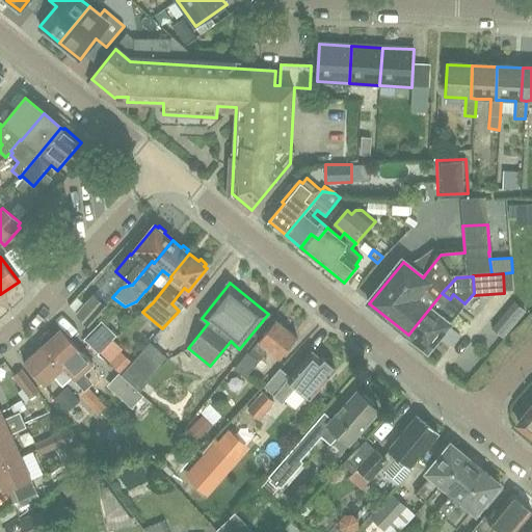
[(466,304),(464,303),(453,294),(450,299),(442,293),(408,335),(428,350),(437,338),(441,341),(453,326),(450,324),(466,304)]
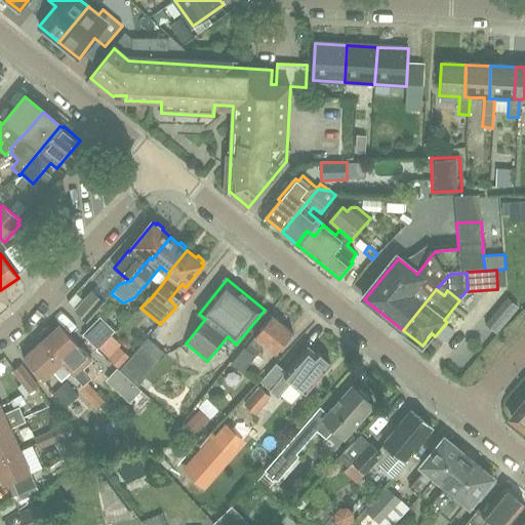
[(87,322),(105,300),(92,290),(76,310),(87,322)]
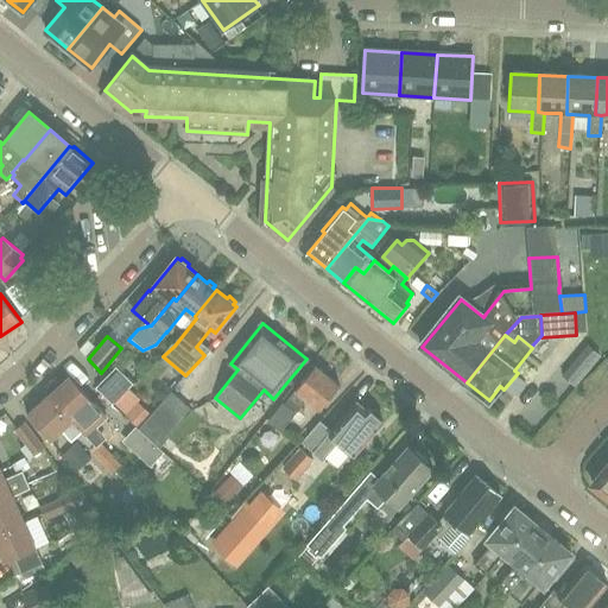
[(576,386),(584,377),(571,365),(563,375),(576,386)]
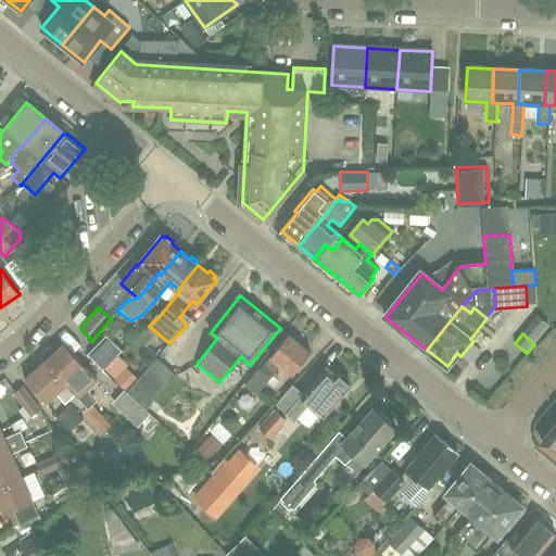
[(293,375),(311,353),(289,335),(272,356),(273,356),(261,370),(248,384),(258,393),(269,378),(270,379),(281,365),(293,375)]
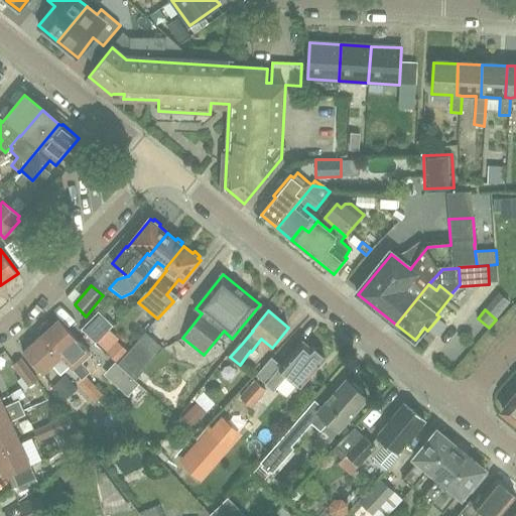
[(96,344),(97,342),(109,330),(112,327),(98,312),(81,330),(96,344)]
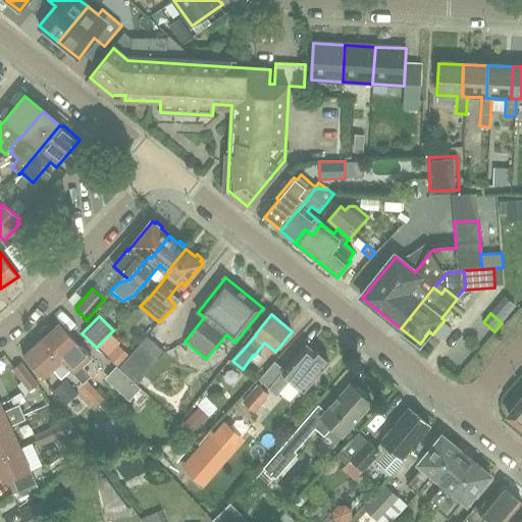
[(60,323),(42,340),(70,371),(69,371),(73,375),(92,358),(80,346),(60,323)]
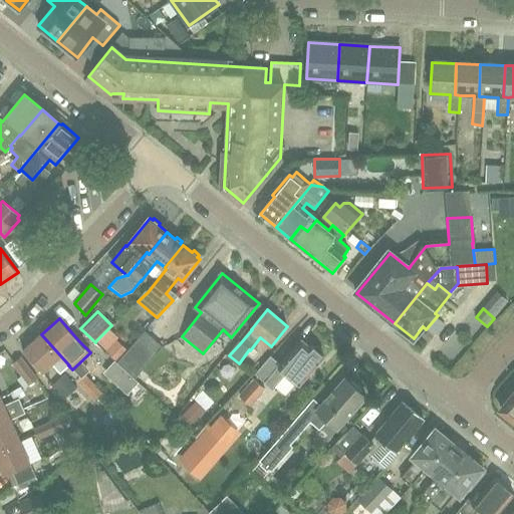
[(115,360),(135,378),(163,346),(157,341),(144,330),(129,348),(127,347),(115,360)]
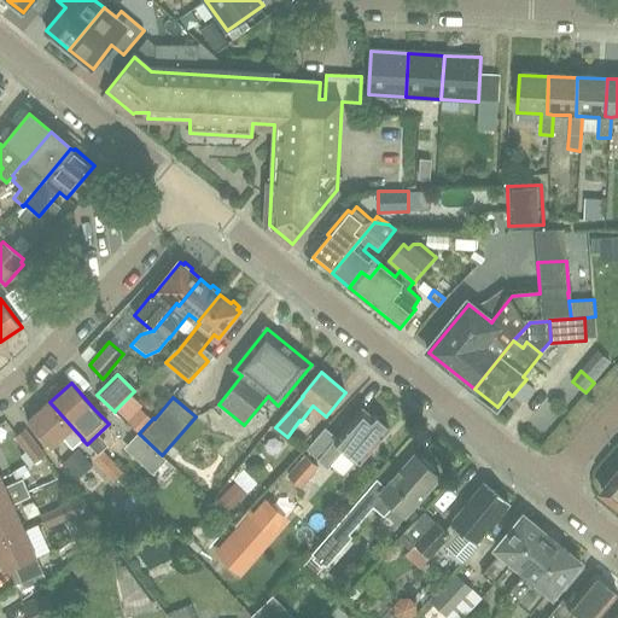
[(82,439),(83,439),(50,402),(28,423),(51,448),(63,438),(73,449),(82,439)]
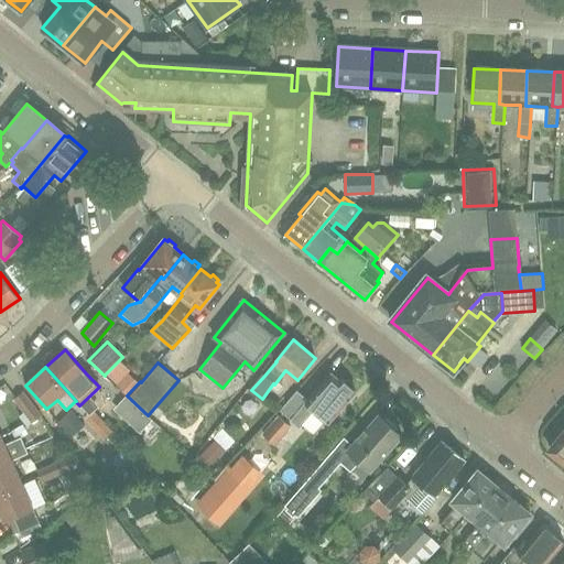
[(348,379),(343,381),(340,379),(338,380),(331,373),(307,400),(296,391),(279,410),(299,427),(314,410),(328,423),(356,392),(351,389),(353,383),(348,379)]
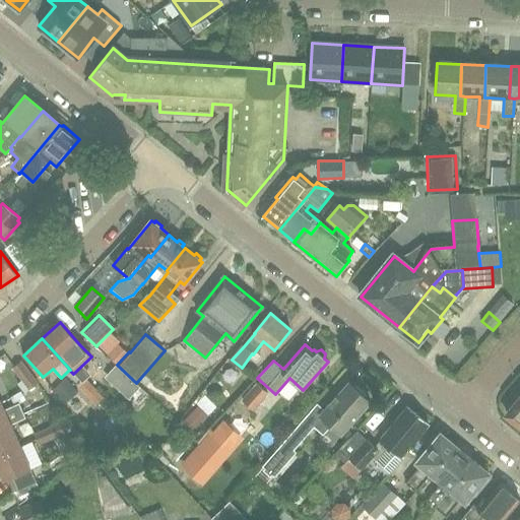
[(28,391),(38,384),(20,361),(11,369),(28,391)]
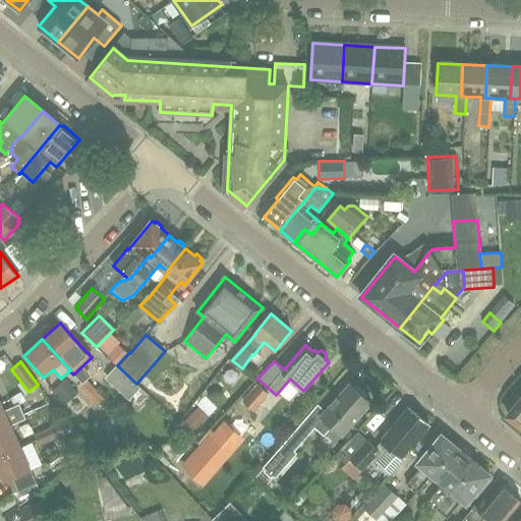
[(95,389),(84,379),(77,386),(87,396),(95,389)]
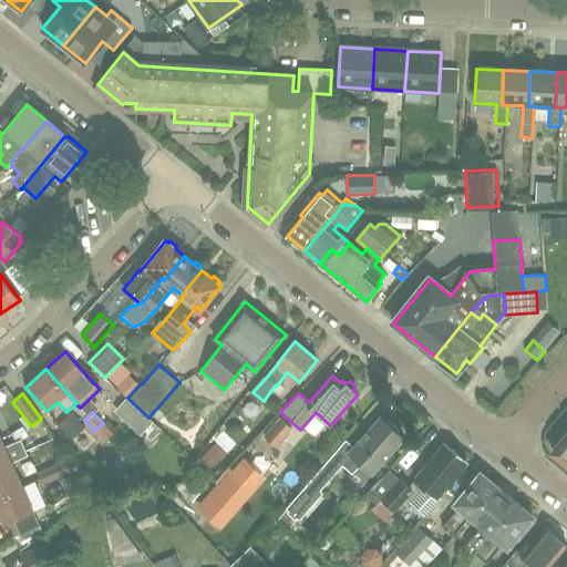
[(85,428),(72,413),(59,426),(71,441),(85,428)]
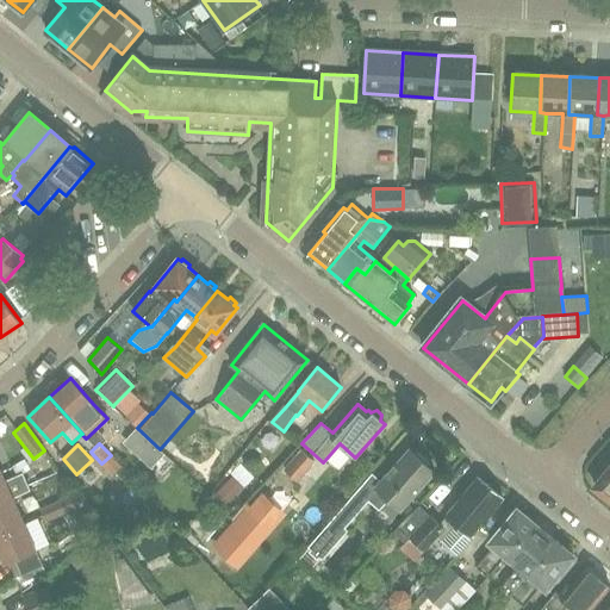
[(0,472),(1,471),(26,458),(20,448),(0,458),(0,472)]
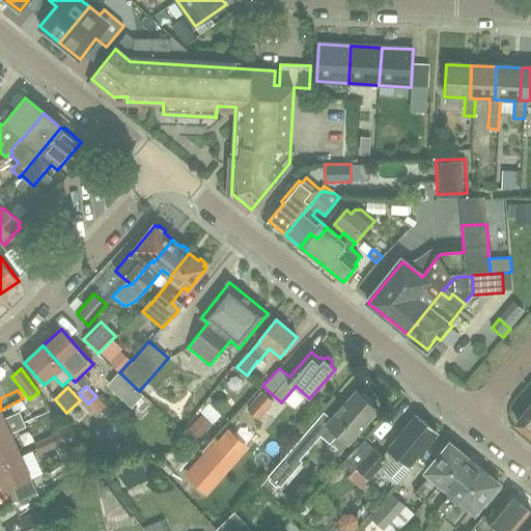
[(312,424),(269,476),(271,478),(269,480),(276,486),(278,484),(280,486),(298,467),(296,465),(320,436),(330,444),(338,436),(347,445),(379,410),(373,404),(374,403),(364,393),(363,394),(358,390),(344,403),(343,404),(344,404),(338,411),(337,412),(328,422),(325,419),(316,428),(312,424)]
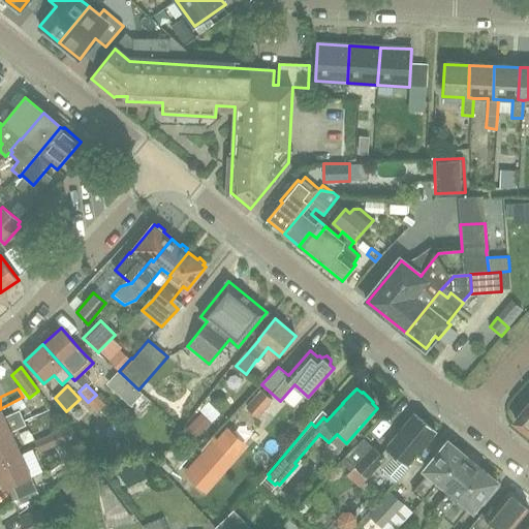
[(261,392),(248,407),(257,416),(272,401),(261,392)]
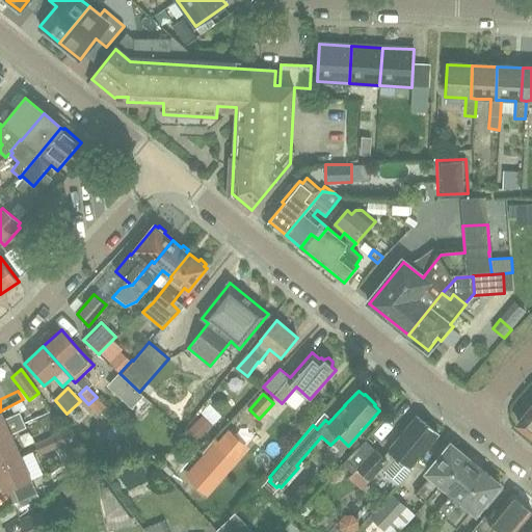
[(97,397),(88,404),(98,415),(106,407),(97,397)]
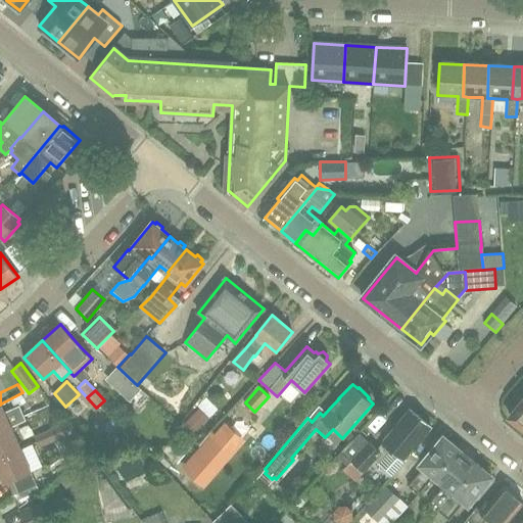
[(211,395),(187,416),(201,433),(226,413),(211,395)]
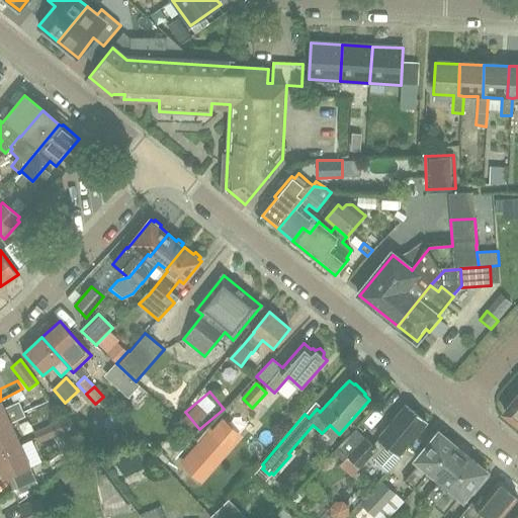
[(517,396),(505,413),(517,423),(517,396)]
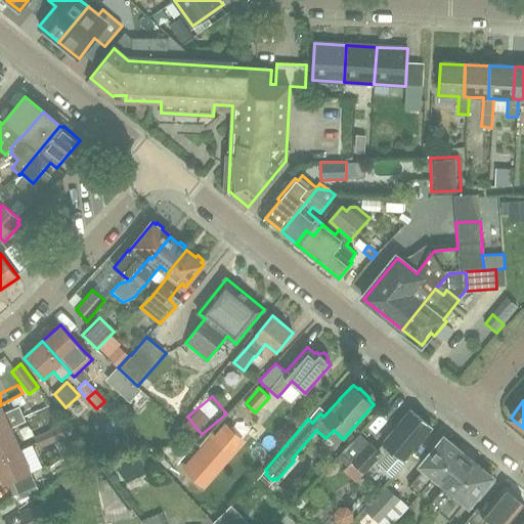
[(0,431),(25,421),(18,406),(5,412),(1,404),(0,405),(0,431)]
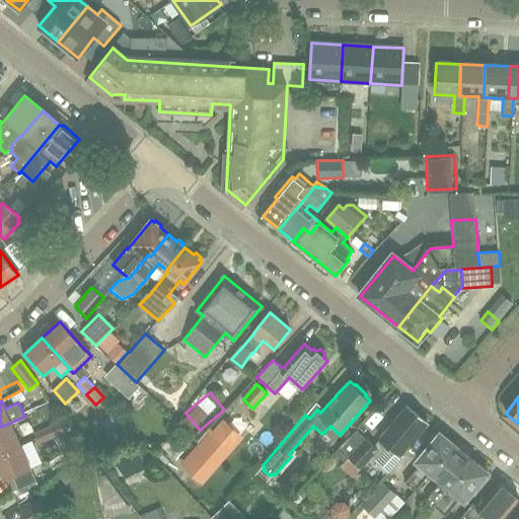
[(349,458),(361,469),(372,457),(377,461),(376,465),(384,472),(389,472),(404,456),(401,454),(427,424),(406,406),(380,439),(381,440),(375,448),(366,440),(349,458)]
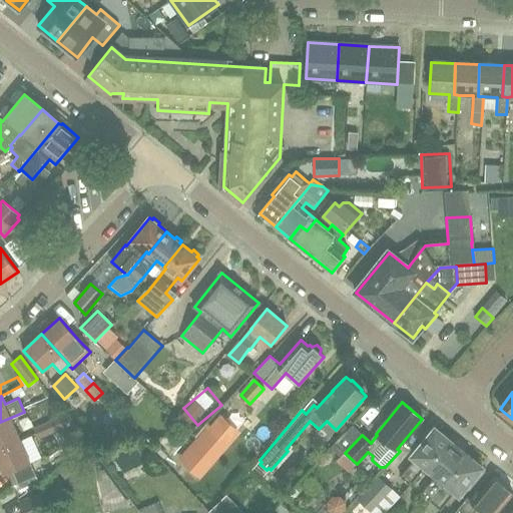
[(0,448),(21,439),(12,420),(25,413),(24,412),(0,422),(0,448)]
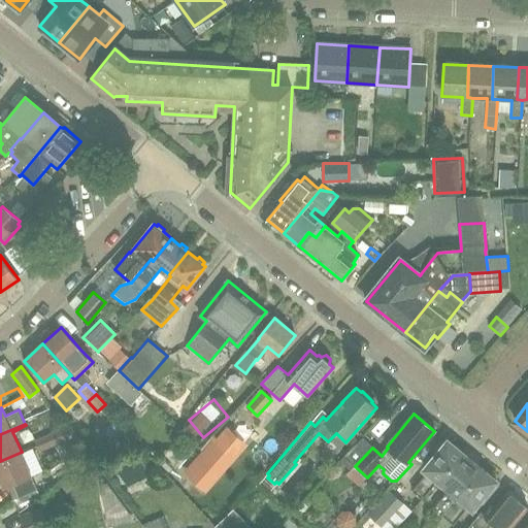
[(36,447),(62,434),(60,429),(34,440),(36,447)]
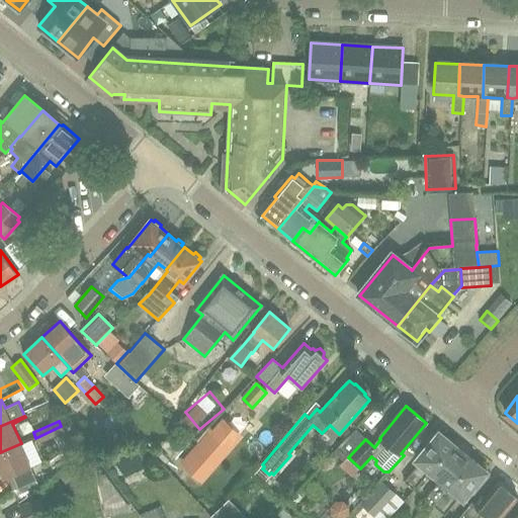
[(35,438),(38,443),(64,432),(61,426),(35,438)]
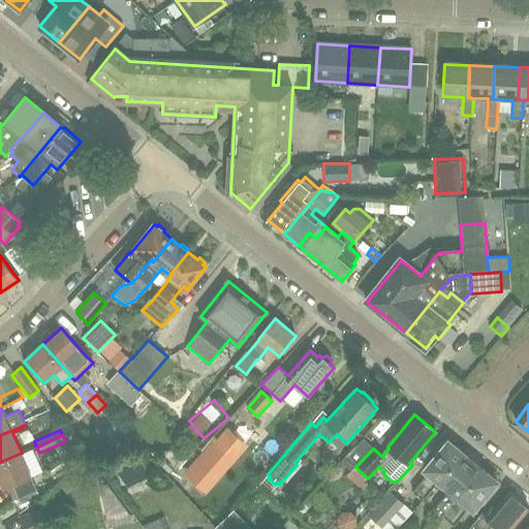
[(206,490),(236,456),(218,440),(188,475),(206,490)]
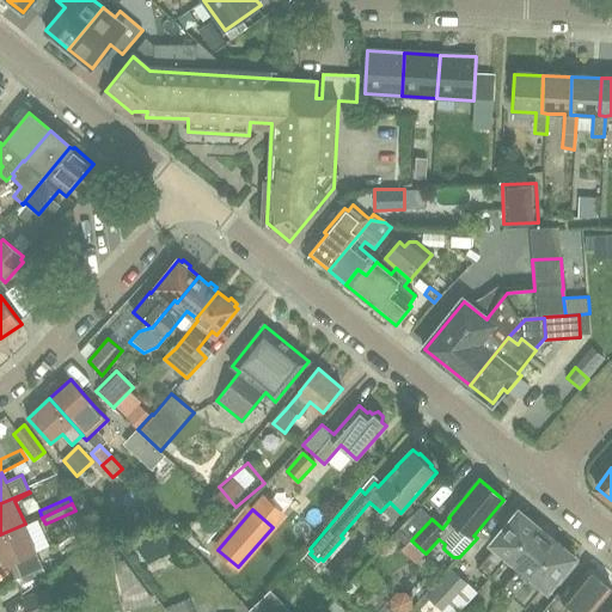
[(512,562),(539,530),(519,513),(491,545),(496,549),(478,570),(489,580),(507,558),(512,562)]
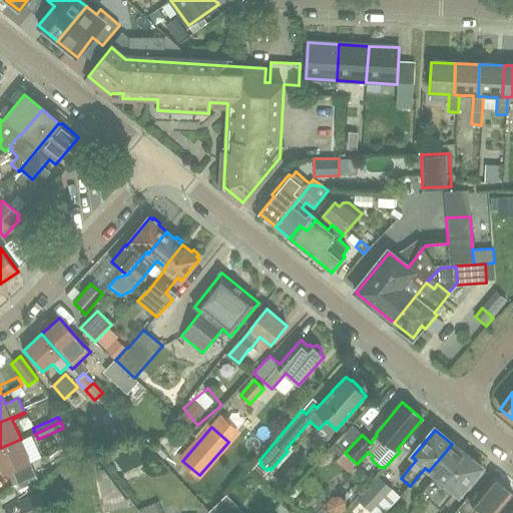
[(21,439),(0,448),(0,465),(4,474),(31,462),(21,439)]
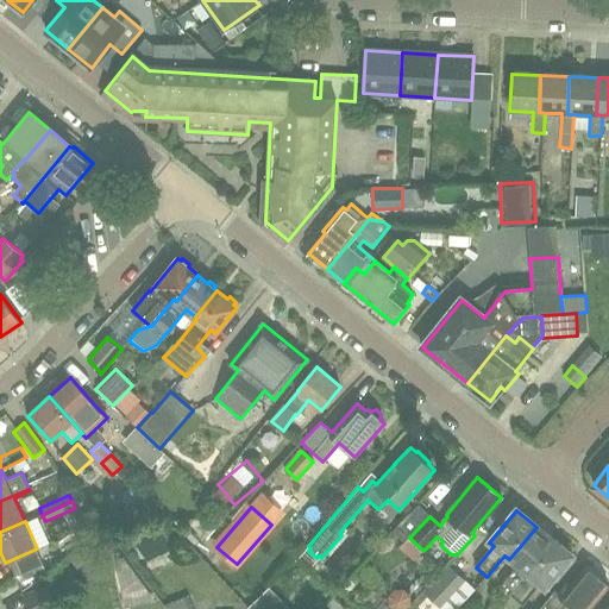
[(512,597),(556,542),(537,527),(509,559),(520,567),(516,572),(514,571),(501,588),(512,597)]
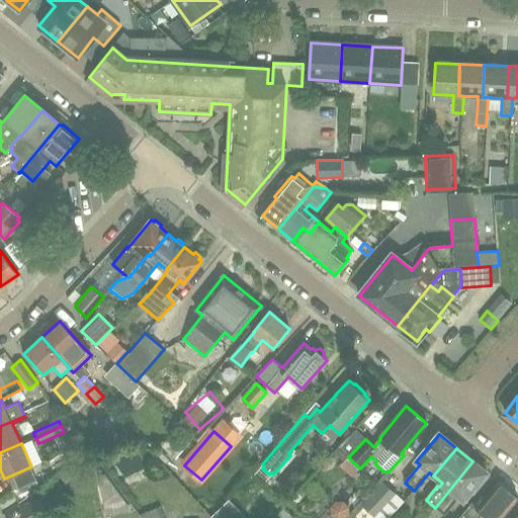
[(472,461),(435,508),(444,516),(456,501),(455,500),(458,496),(463,500),(470,491),(473,494),(488,477),(485,475),(486,472),(472,461)]
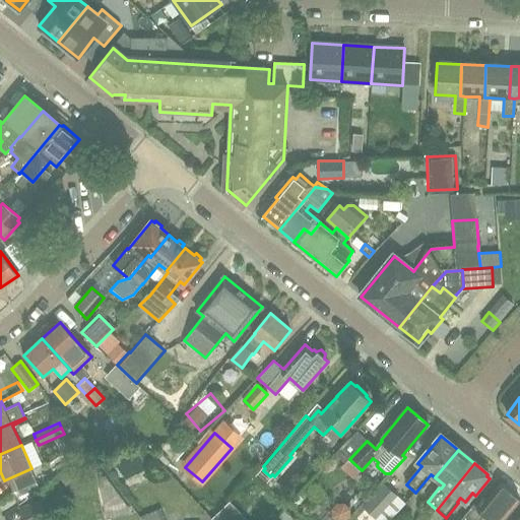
[(376,519),(397,496),(383,482),(362,505),(376,519)]
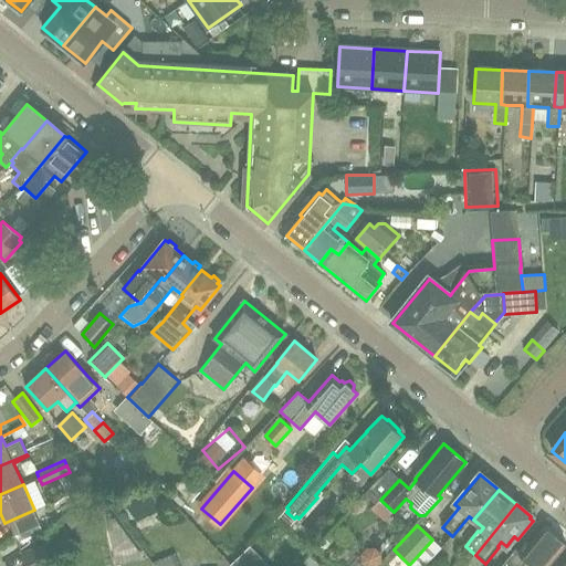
[(523,565),(528,562),(533,565),(547,565),(565,545),(565,544),(545,526),(530,545),(527,543),(522,549),(523,552),(521,554),(516,549),(502,565),(523,565)]
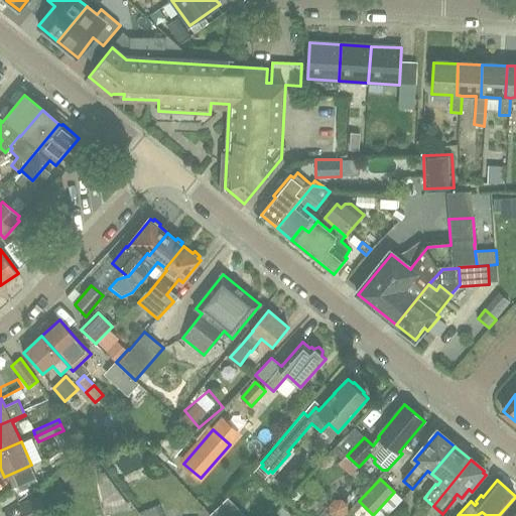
[(374,515),(386,515),(402,499),(394,492),(373,515),(374,515)]
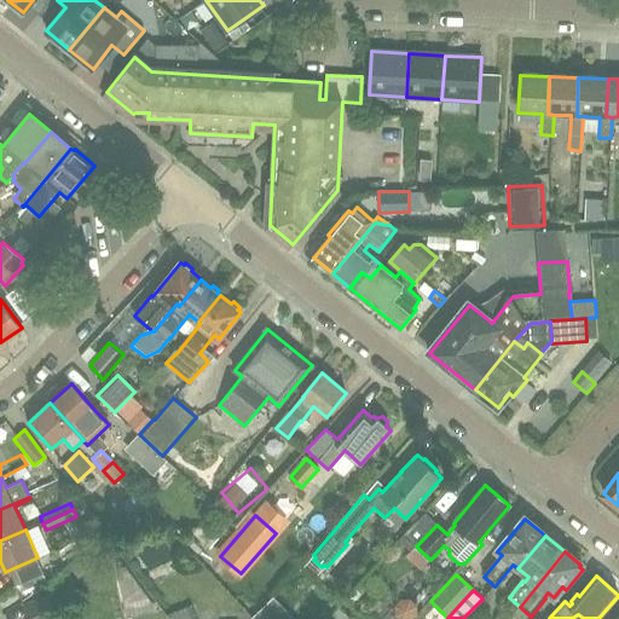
[(27,618),(57,618),(58,618),(47,595),(21,606),(27,618)]
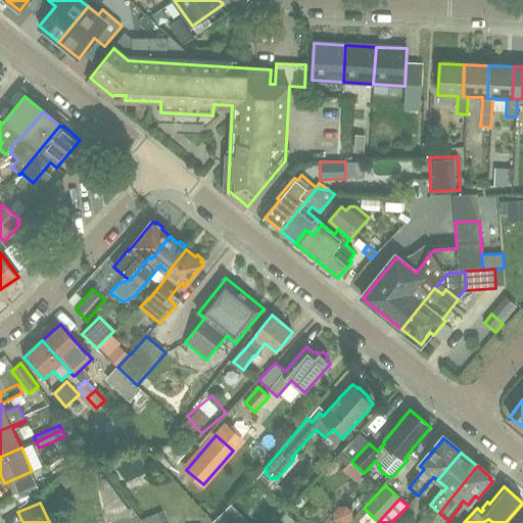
[(336,518),(342,522),(351,522),(360,513),(347,504),(336,518)]
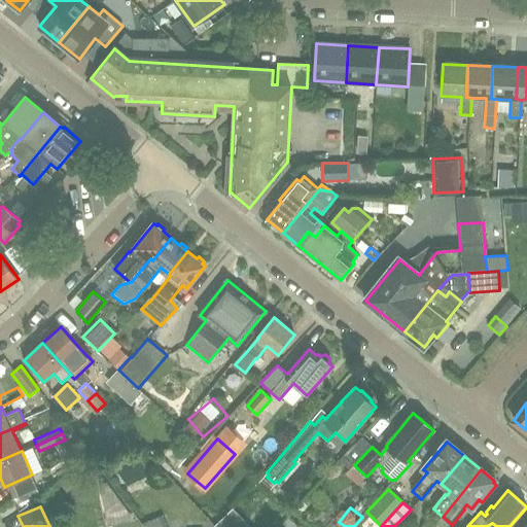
[(213,526),(235,526),(243,519),(233,508),(213,526)]
